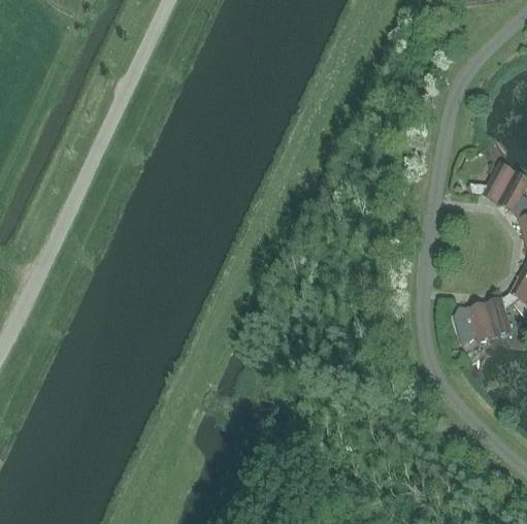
[(500,196),(514,171),(495,169),(486,185),(469,183),(471,193),(500,196)]
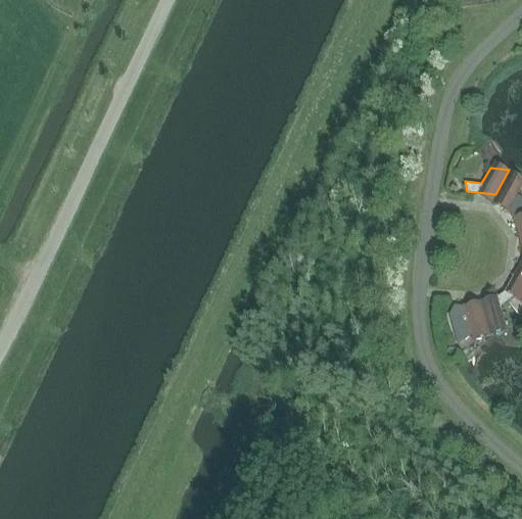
[(509,170),(495,194),(510,213),(521,202),(521,196),(516,193),(521,185),(509,170)]
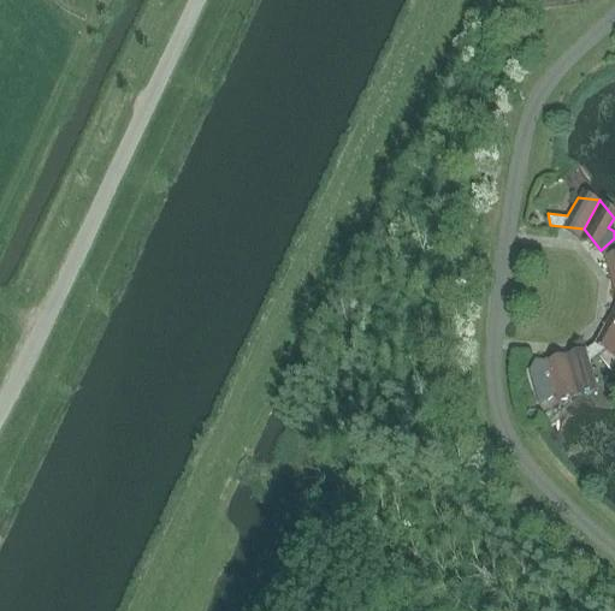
[(614,238),(601,250),(614,268),(614,238)]
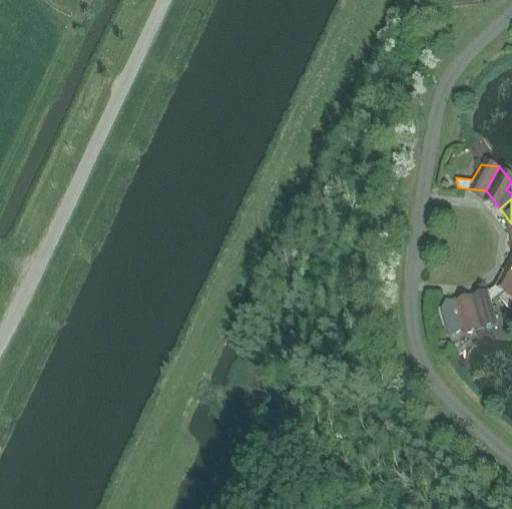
[(511,294),(511,274),(509,272),(491,286),(497,294),(503,289),(511,294)]
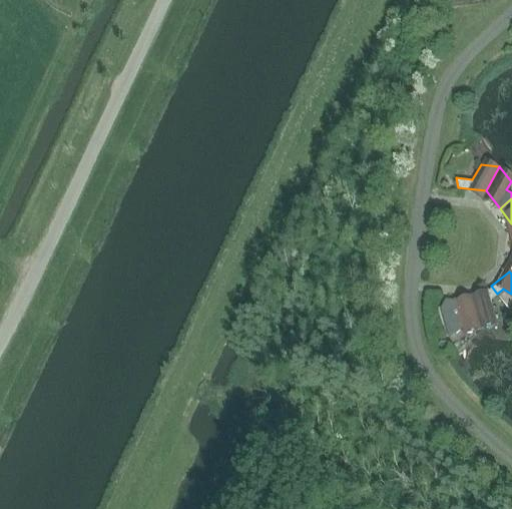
[(491,299),(497,294),(491,286),(473,301),(480,327),(495,316),(491,299)]
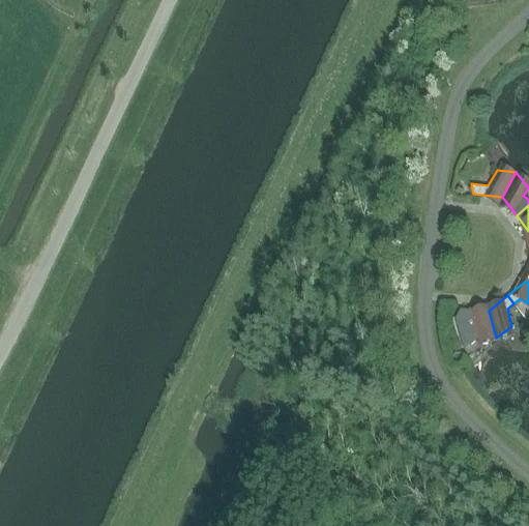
[(496,338),(489,311),(460,308),(454,317),(463,346),(476,337),(496,338)]
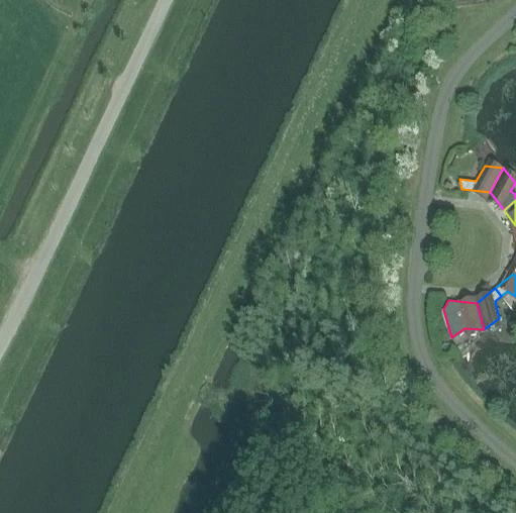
All buildings are outlined.
